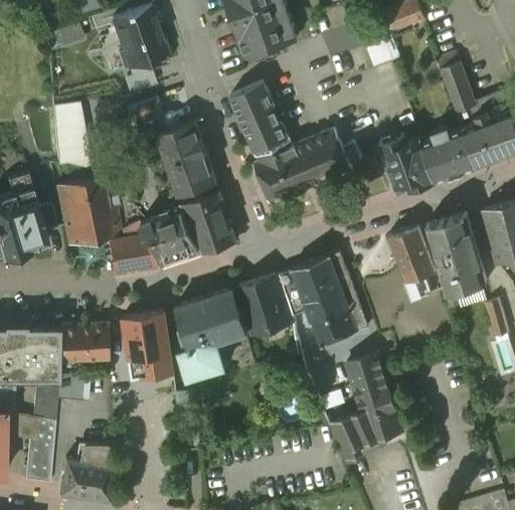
[(226,0),(244,52),(250,49),(253,56),(292,43),(290,36),(297,34),(285,0),(226,0)]
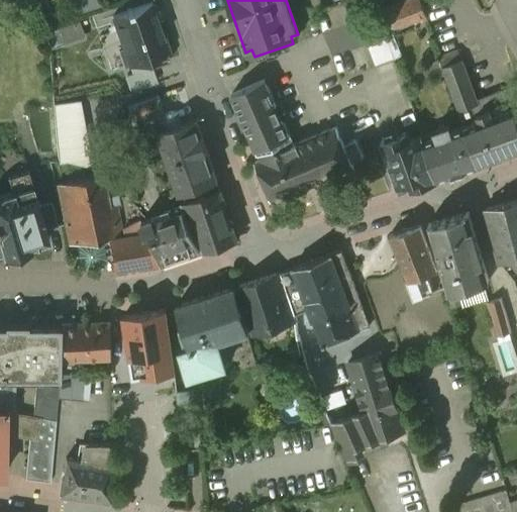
[(419,0),(418,0),(378,15),(386,38),(428,22),(419,0)]
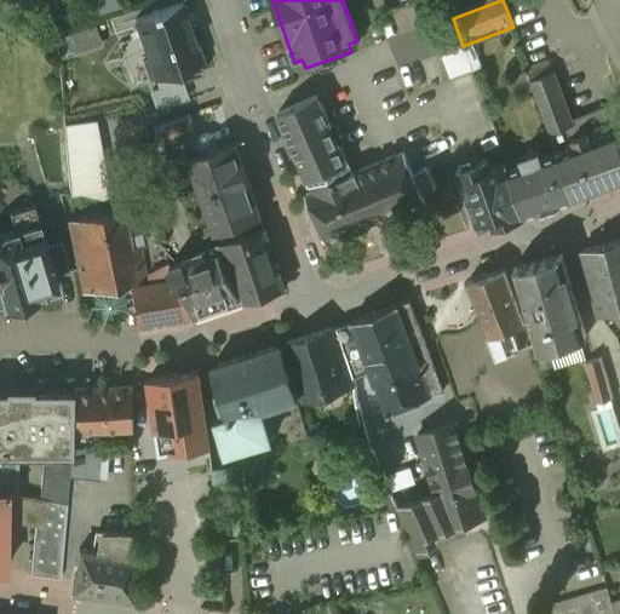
[(182,7),(158,16),(156,15),(151,17),(151,18),(136,24),(149,63),(143,66),(150,84),(156,82),(156,84),(177,76),(181,86),(204,78),(201,69),(202,68),(182,7)]
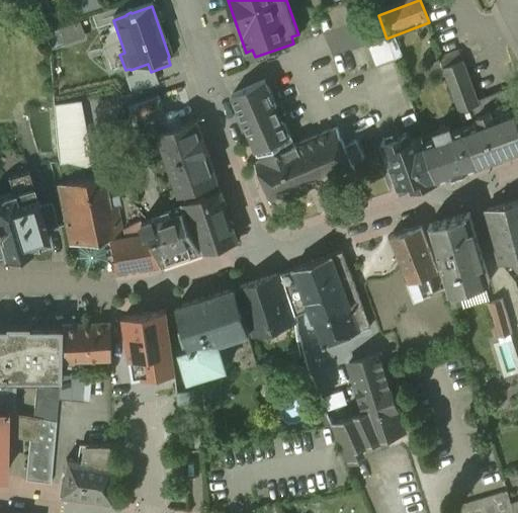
[(393,37),(366,49),(376,71),(402,59),(393,37)]
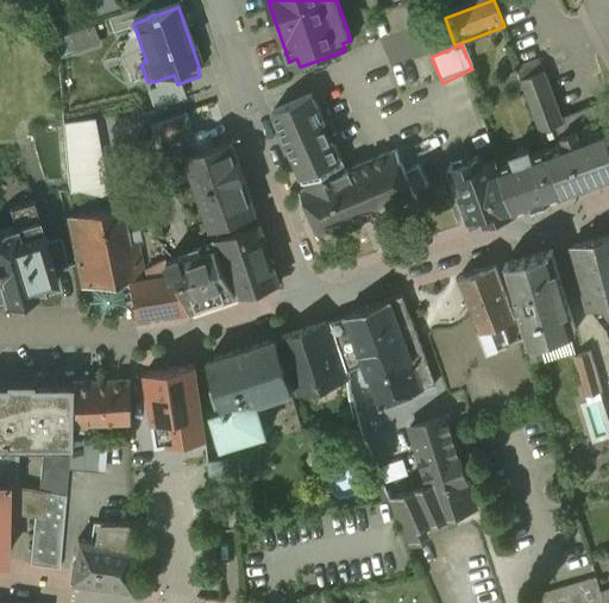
[(540,66),(518,73),(521,83),(544,75),(540,66)]
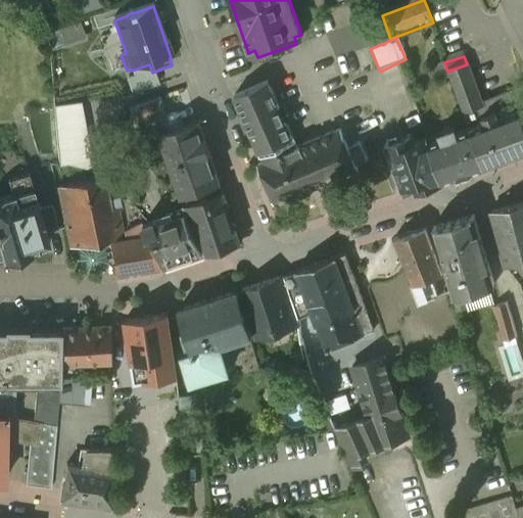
[(484,108),(468,64),(467,64),(447,72),(464,116),(484,109),(484,108)]
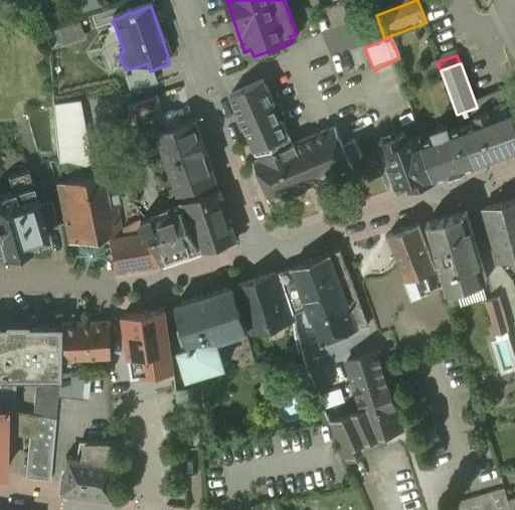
[(265,83),(232,98),(261,163),(294,149),(265,83)]
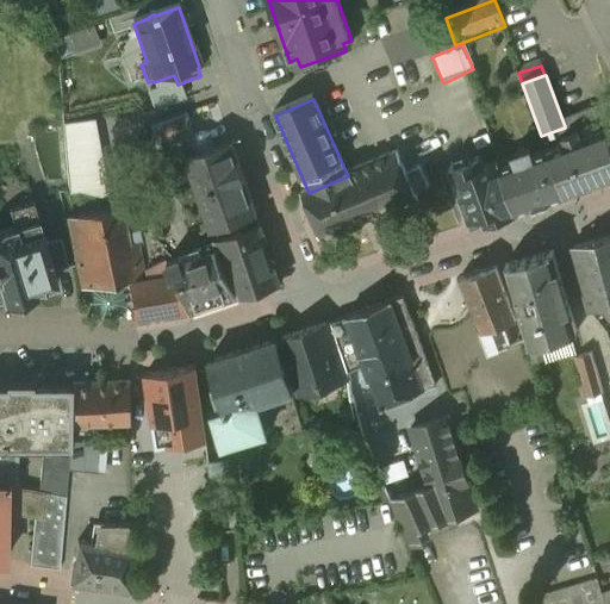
[(593,117),(565,126),(565,128),(541,136),(548,153),(566,200),(609,185),(609,112),(609,111),(604,113),(605,117),(595,120),(593,117)]
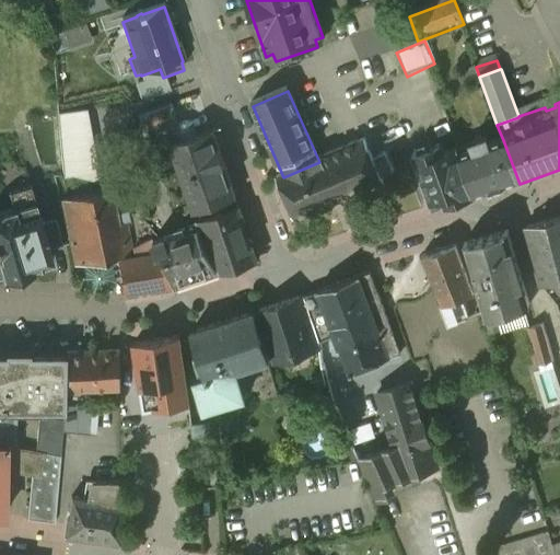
[(172,106),(138,118),(151,155),(171,149),(176,147),(172,133),(179,130),(172,106)]
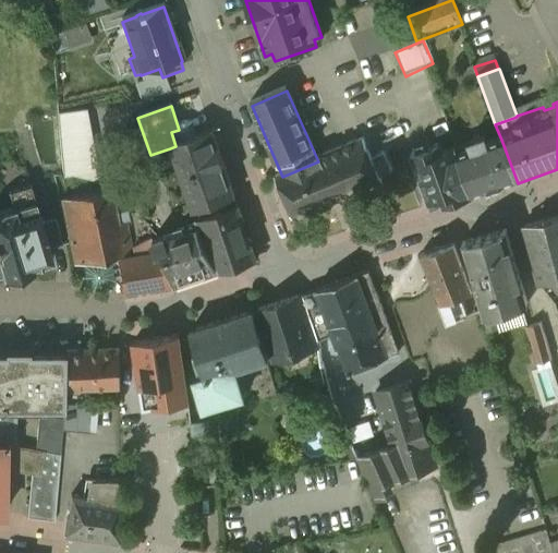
[(85,113),(59,119),(61,144),(91,140),(85,113)]
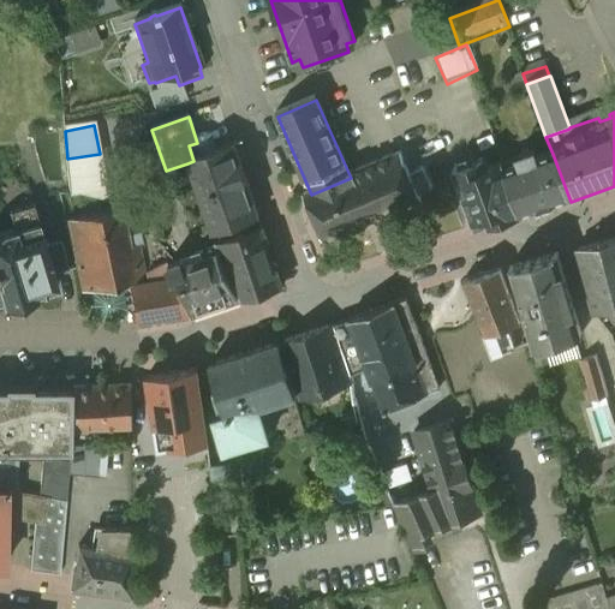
[(242,166),(234,147),(193,161),(187,163),(213,237),(222,233),(260,220),(248,186),(249,185),(248,184),(242,167),(242,166)]
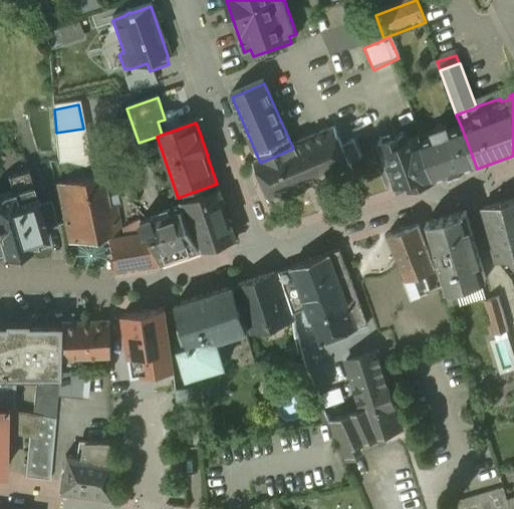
[(462,129),(449,134),(447,129),(432,134),(433,136),(424,139),(421,144),(436,183),(477,169),(462,129)]
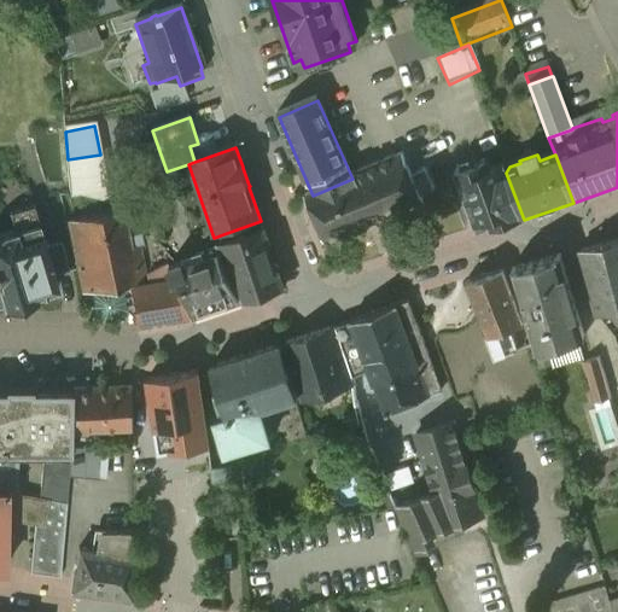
[(313,196),(307,198),(327,245),(424,203),(423,199),(413,179),(403,157),(353,179),(313,196)]
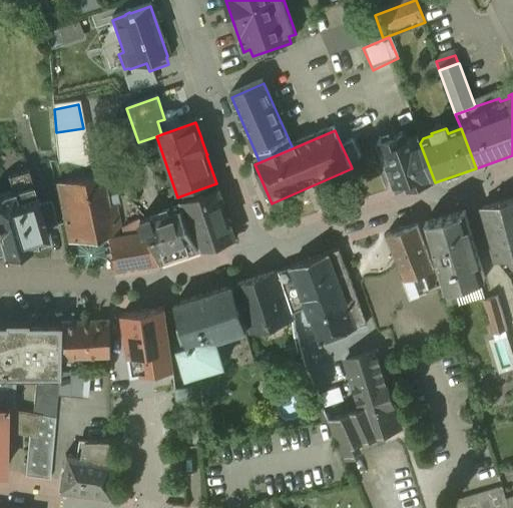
[(419,138),(408,142),(405,135),(378,145),(394,189),(405,185),(407,190),(435,182),(420,143),(419,138)]
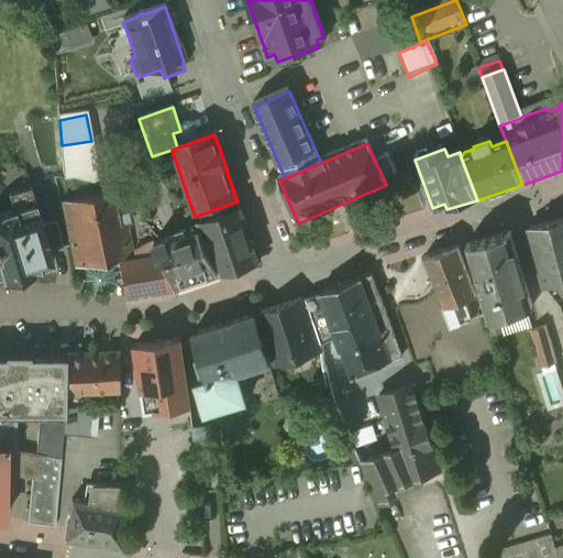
[(388,157),(376,163),(385,182),(397,176),(388,157)]
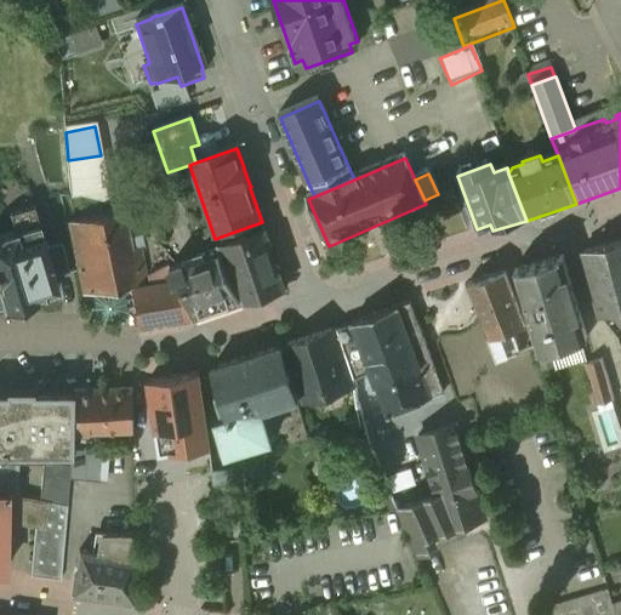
[(34,210),(10,217),(15,234),(16,234),(20,245),(43,238),(34,210)]
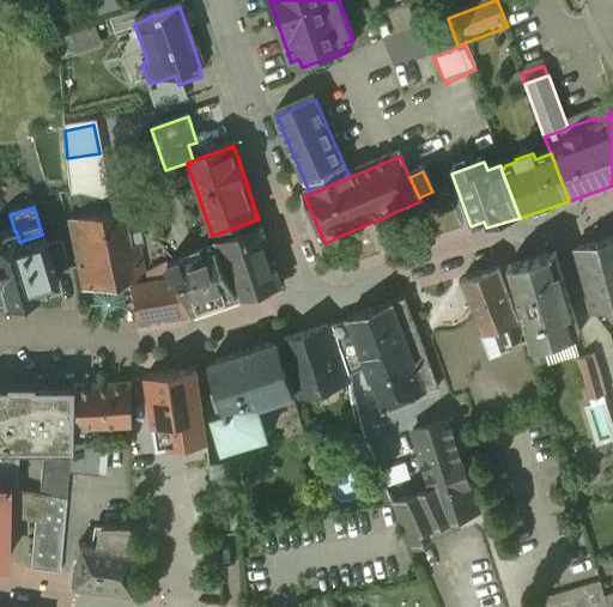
[(120,212),(68,223),(84,293),(137,283),(131,249),(123,214),(120,212)]
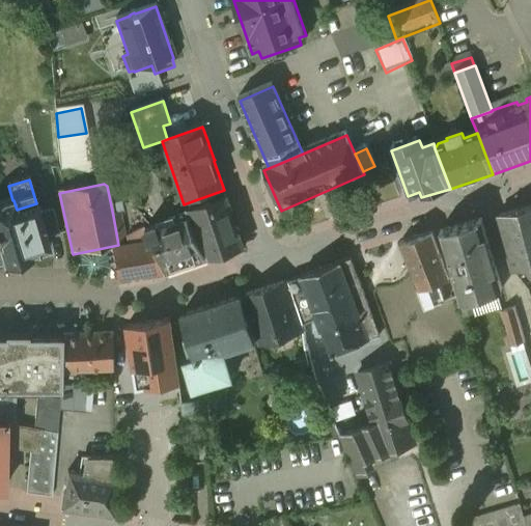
[(224,190),(192,201),(197,218),(191,221),(208,260),(208,263),(245,251),(227,198),(226,198),(224,190)]
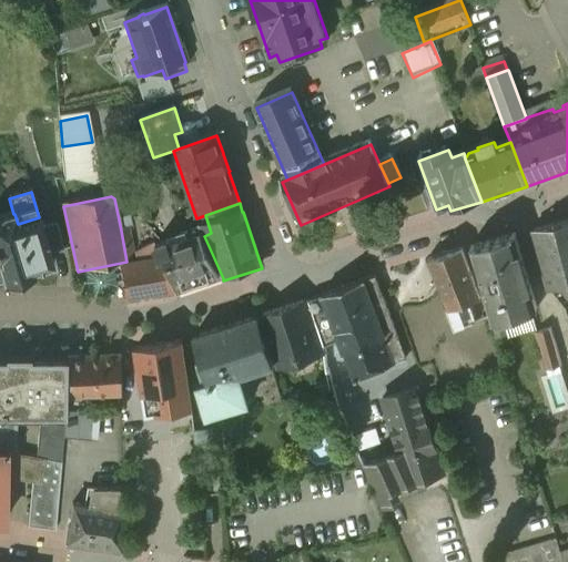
[(13,214),(0,217),(0,282),(2,282),(3,286),(12,284),(14,292),(28,288),(26,281),(34,277),(32,273),(53,267),(50,256),(42,230),(39,217),(18,224),(14,214),(13,214)]
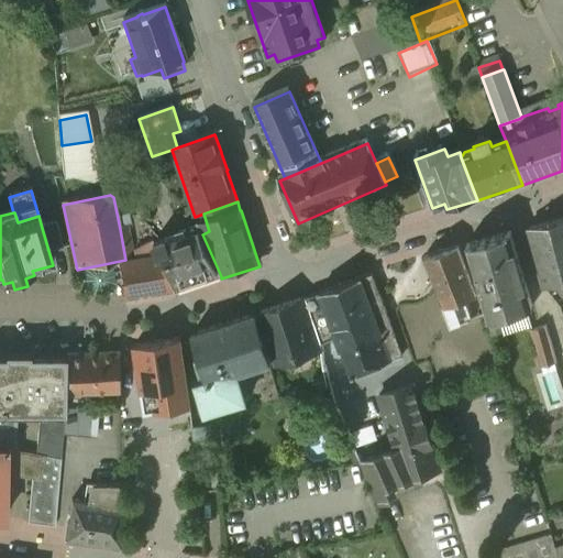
[(562,221),(528,231),(544,291),(562,286),(562,221)]
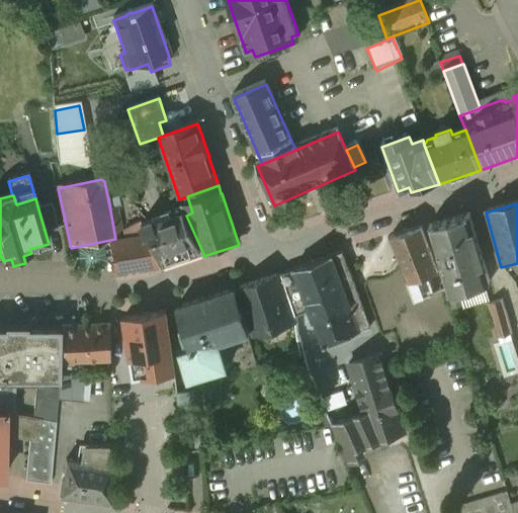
[(53,205),(38,209),(46,234),(58,230),(53,205)]
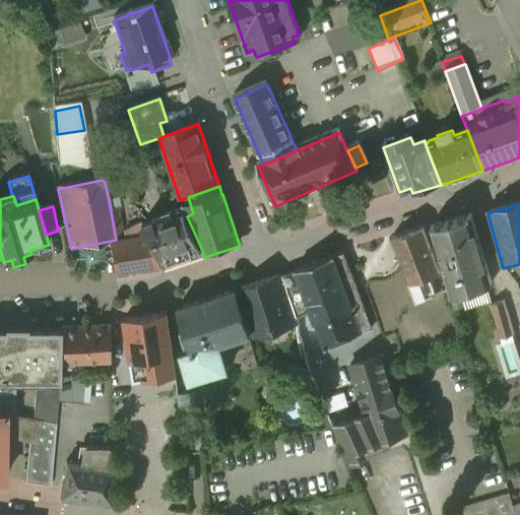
[(118,210),(111,211),(116,240),(124,239),(118,210)]
